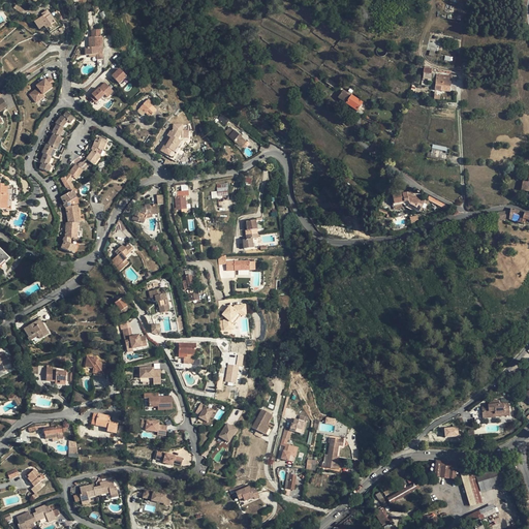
[(48,10),(41,14),(43,17),(34,22),(38,29),(43,26),(45,28),(47,28),(55,23),(50,14),(48,10)]
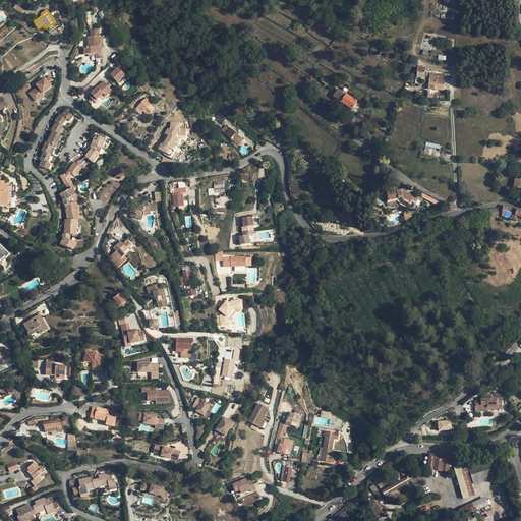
[(54,22),(46,27),(49,33),(57,26),(54,22)]
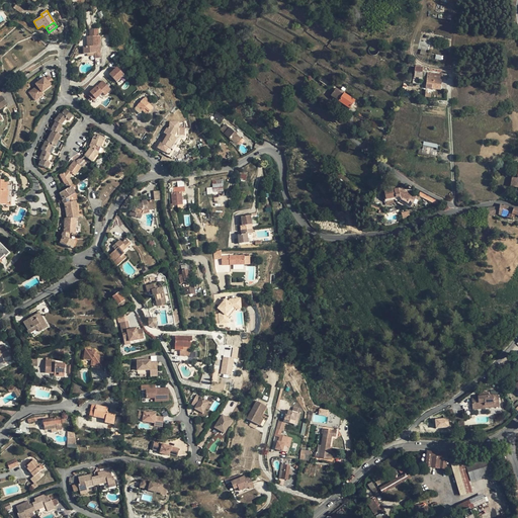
[(98,30),(89,30),(90,36),(87,36),(87,45),(89,45),(89,47),(87,47),(84,47),(84,54),(87,54),(95,54),(95,56),(95,59),(101,59),(100,52),(100,36),(98,36),(98,30)]
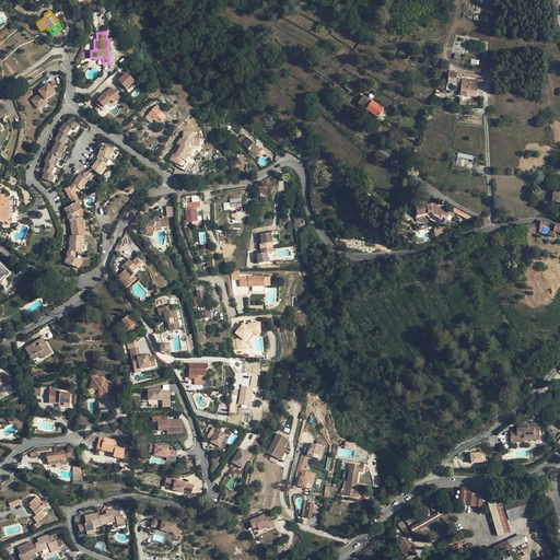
[(126,71),(118,80),(127,89),(135,80),(126,71)]
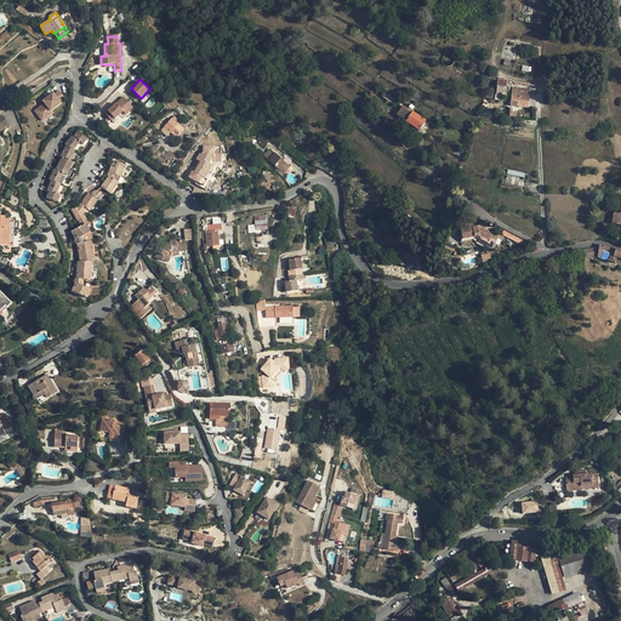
[(499,80),(497,86),(496,92),(502,93),(506,95),(507,87),(507,81),(505,81),(499,80)]
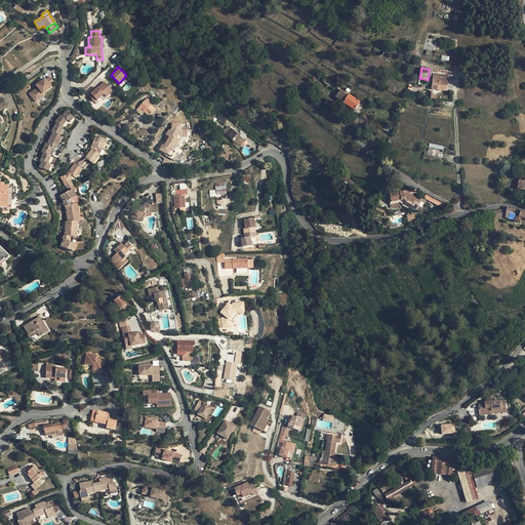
[(448,75),(433,74),(433,77),(432,85),(432,89),(438,90),(439,86),(447,86),(448,79),(448,75)]
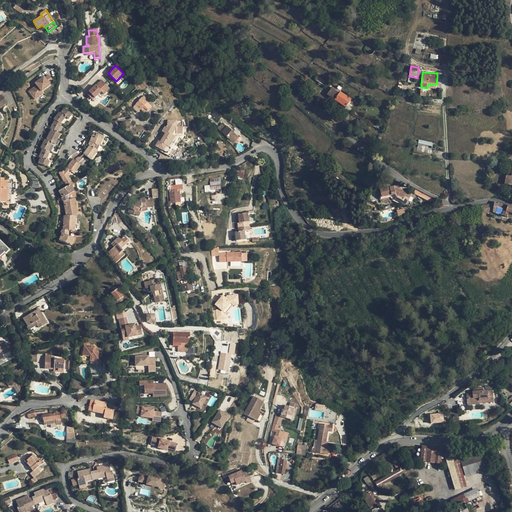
[(26,91),(33,99),(41,92),(40,90),(39,89),(41,87),(42,88),(48,84),(41,76),(36,80),(37,82),(34,84),(26,91)]
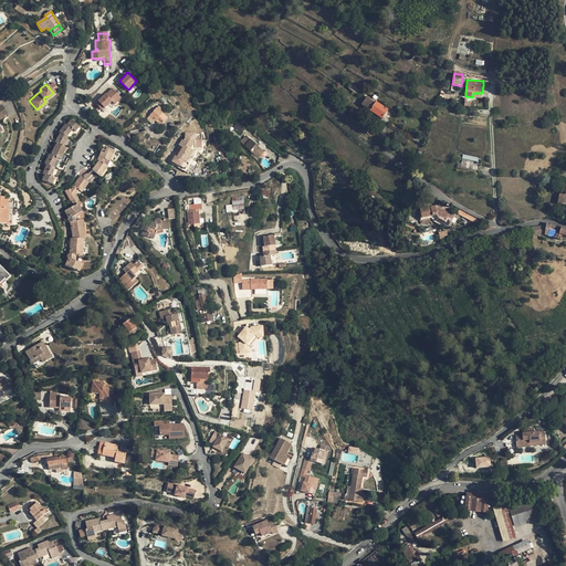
[(352,85),(349,88),(359,95),(362,92),(352,85)]
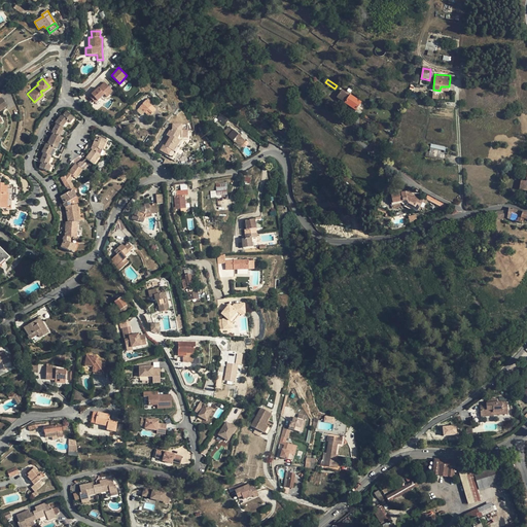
[(104,94),(107,97),(113,91),(104,81),(89,96),(96,103),(104,94)]
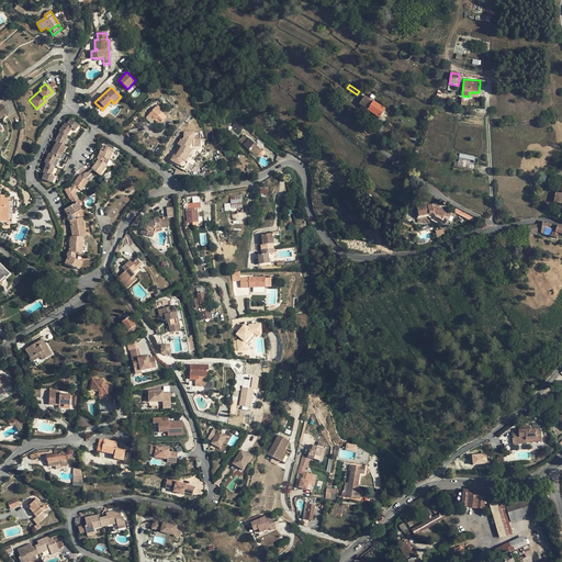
[(364,96),(359,104),(368,110),(380,117),(385,110),(373,101),(364,96)]
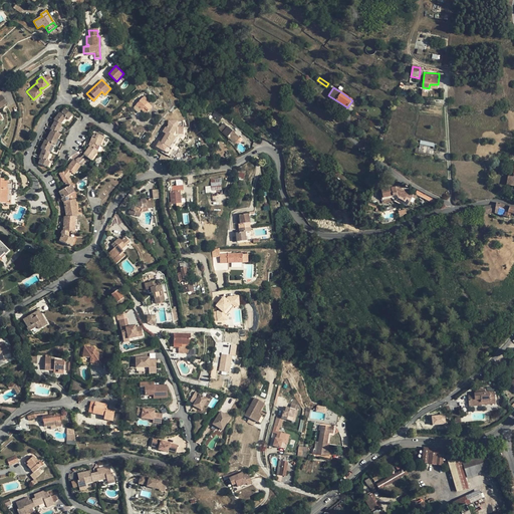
[(143,98),(137,105),(142,110),(144,108),(148,111),(152,107),(148,103),(146,101),(143,98)]
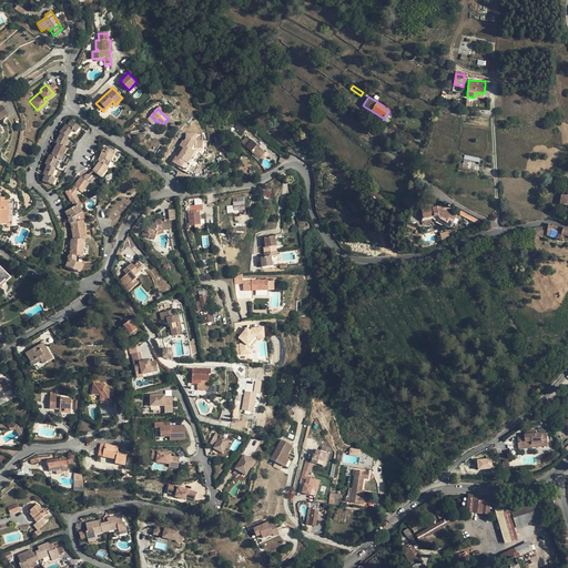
[(57,144),(51,154),(50,154),(44,164),(47,165),(43,175),(44,175),(42,181),(52,185),(54,179),(51,178),(54,168),(53,168),(58,159),(61,160),(63,154),(67,149),(66,149),(63,146),(68,138),(67,137),(73,130),(74,131),(75,132),(80,127),(79,127),(71,120),(68,124),(67,123),(59,132),(60,133),(56,143),(57,144)]
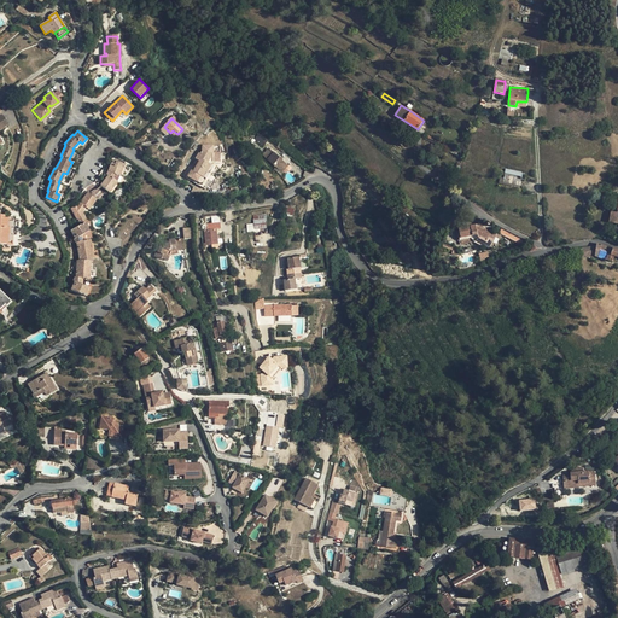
[(81,143),(75,150),(82,156),(93,144),(87,138),(82,144),(81,143)]
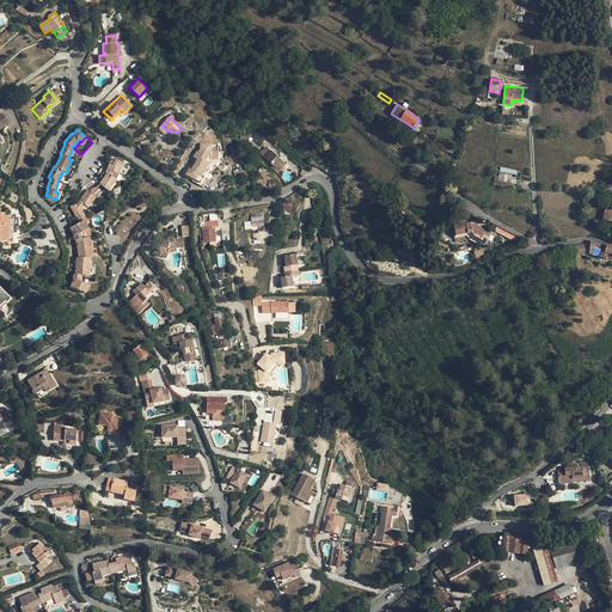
[(227,148),(215,147),(215,154),(216,154),(216,158),(221,158),(221,154),(227,154),(227,148)]
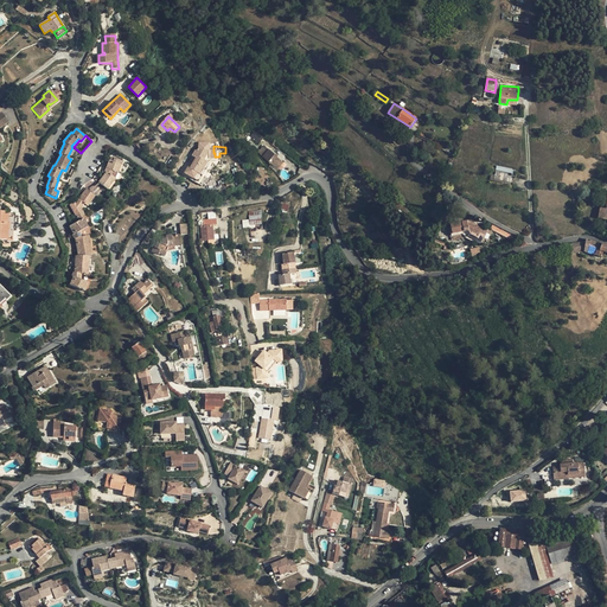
[(269,149),(266,154),(264,153),(262,155),(263,157),(273,167),(280,160),(269,149)]
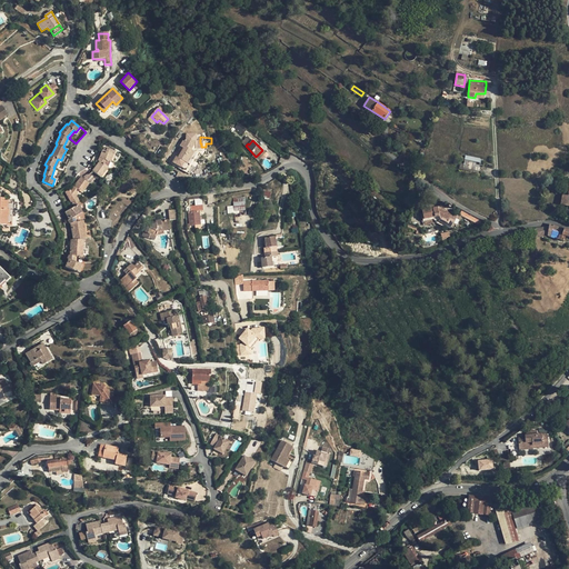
[(67,149),(63,155),(71,158),(78,145),(76,143),(70,141),(66,149),(67,149)]
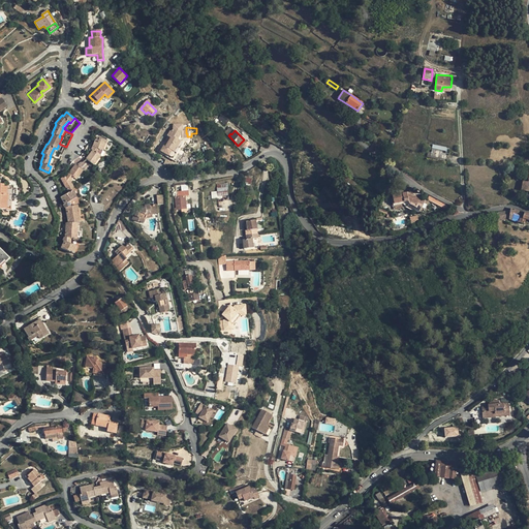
[(95,139),(93,147),(94,147),(93,150),(86,159),(93,165),(100,155),(97,154),(99,149),(102,151),(106,141),(100,137),(98,142),(95,139)]
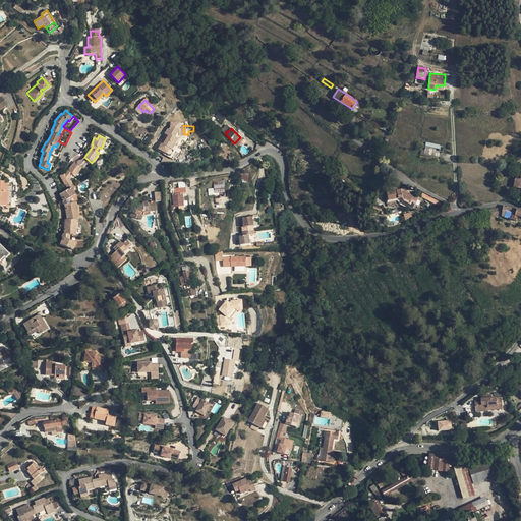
[(174,136),(168,146),(172,149),(169,154),(173,157),(174,155),(177,151),(180,147),(181,145),(178,141),(179,139),(174,136)]
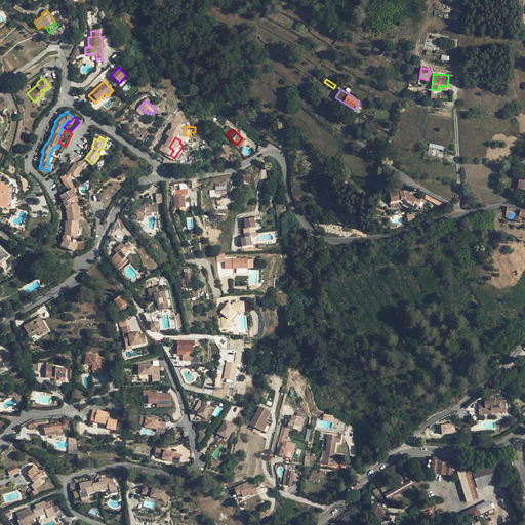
[(439,151),(429,148),(428,151),(428,155),(438,157),(442,158),(443,153),(439,152),(439,151)]
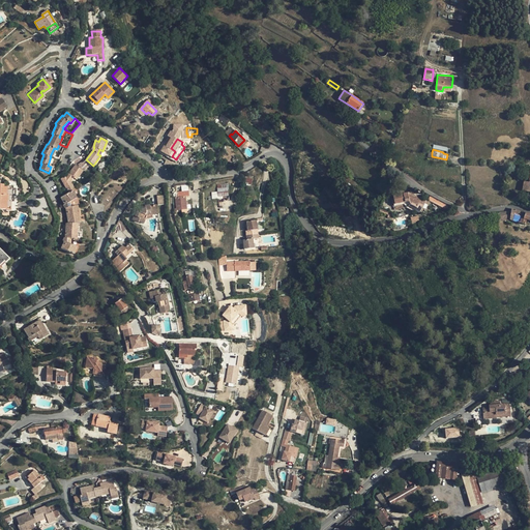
[(76,165),(68,174),(69,175),(68,177),(66,176),(61,179),(69,193),(60,198),(64,205),(63,206),(64,208),(66,208),(67,212),(67,215),(68,223),(66,224),(65,238),(64,238),(63,241),(64,241),(61,248),(74,254),(77,246),(70,244),(70,239),(77,239),(77,231),(75,231),(75,223),(78,223),(77,214),(79,213),(78,206),(71,207),(70,202),(77,198),(72,190),(75,189),(70,182),(74,178),(77,179),(83,170),(76,165)]
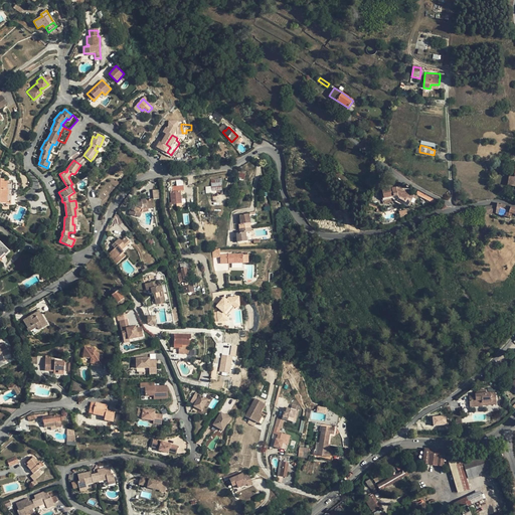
[(0,202),(6,203),(10,203),(11,182),(3,182),(3,179),(0,179),(0,202)]
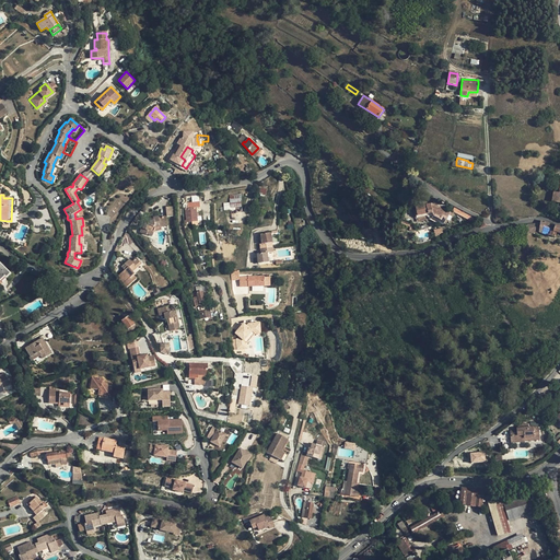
[(241,198),(230,199),(231,208),(242,207),(241,198)]
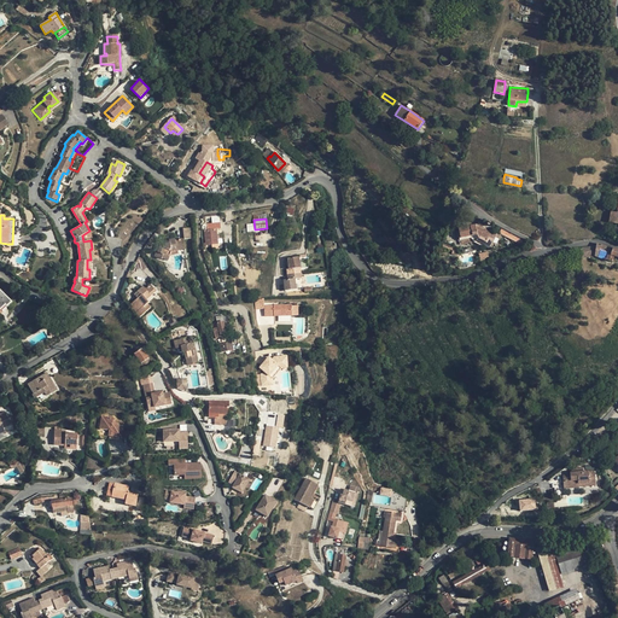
[(467,227),(459,229),(459,232),(458,232),(458,234),(460,240),(461,240),(470,238),(473,238),(472,239),(473,240),(474,243),(476,244),(481,245),(482,246),(483,245),(484,245),(485,246),(488,246),(493,249),(499,234),(495,233),(494,234),(487,231),(484,229),(484,231),(476,227),(476,226),(471,226),(471,223),(466,225),(467,227)]
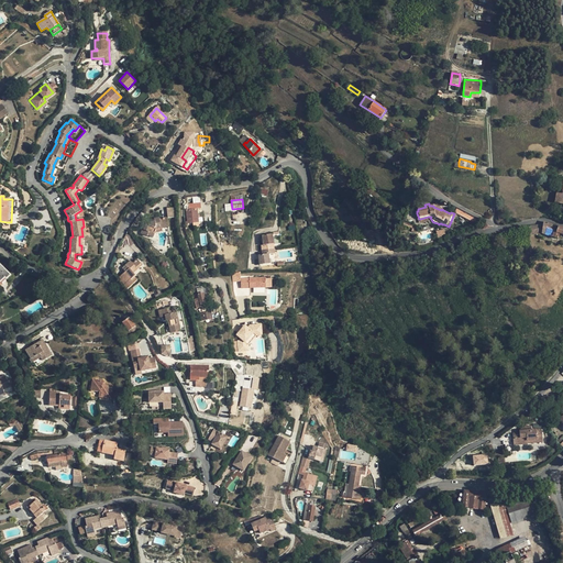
[(175,208),(166,208),(167,218),(176,217),(175,208)]
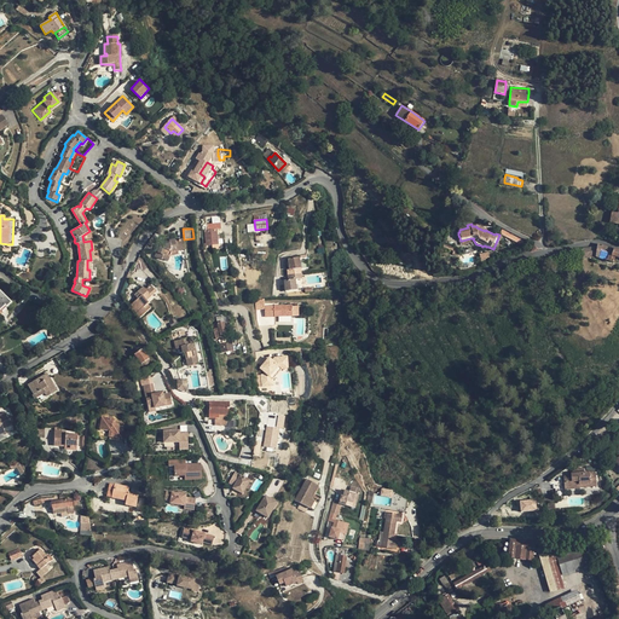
[(207,231),(204,231),(206,246),(219,244),(217,230),(207,231)]
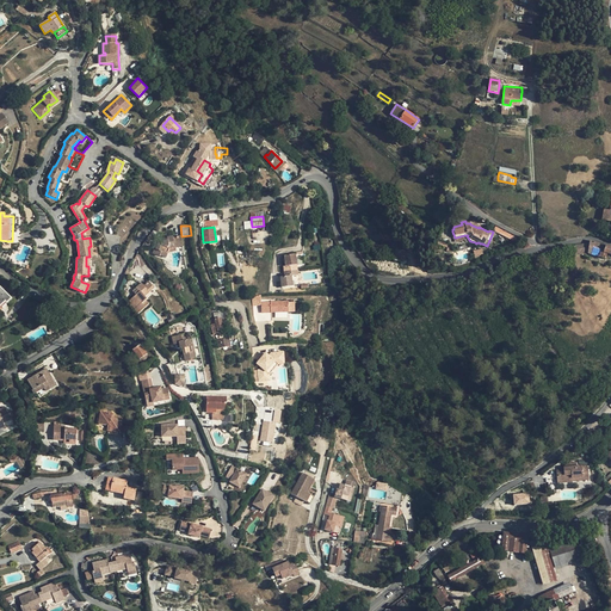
[(516,238),(494,227),(493,230),(513,241),(514,240),(516,238)]
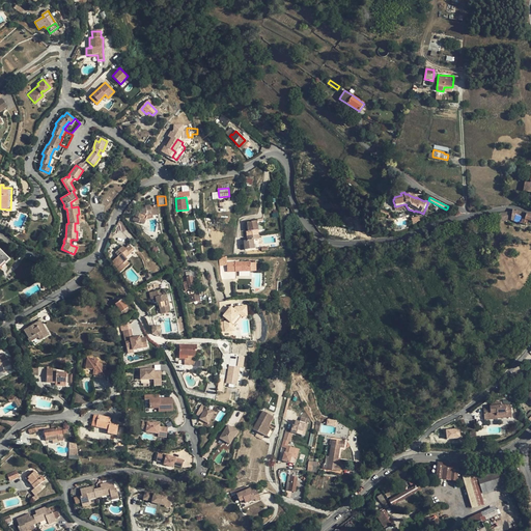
[(90,202),(82,205),(89,224),(96,222),(90,202)]
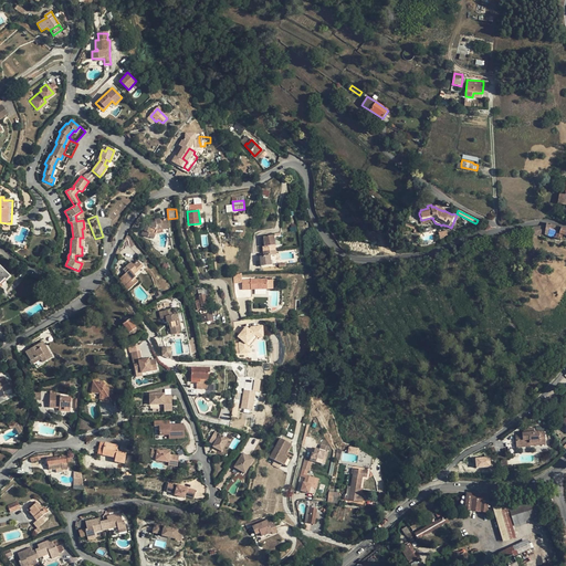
[(160,219),(156,220),(156,228),(155,230),(146,226),(144,231),(150,233),(152,232),(154,233),(155,231),(157,230),(161,230),(163,230),(169,229),(168,220),(160,221),(160,219)]
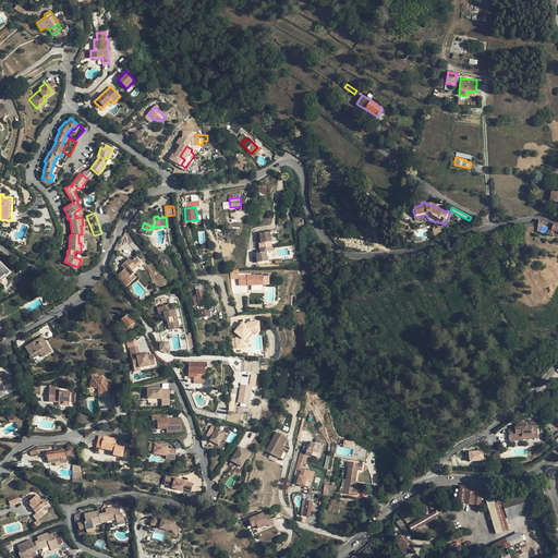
[(557,226),(554,225),(538,219),(538,222),(521,225),(523,233),(532,232),(531,229),(537,228),(537,231),(553,237),(555,231),(557,232),(557,226)]
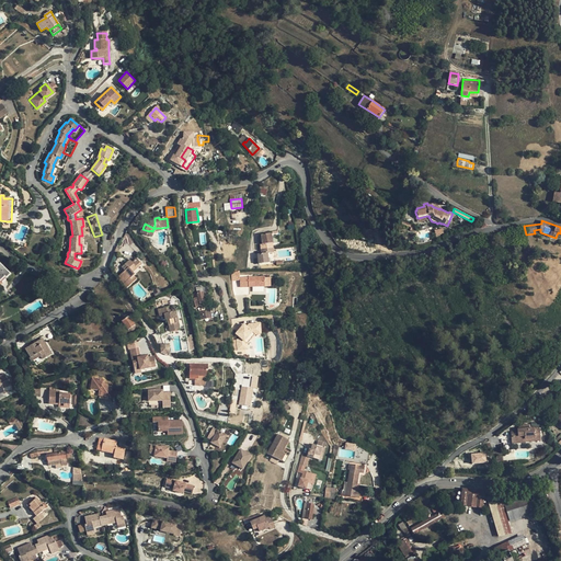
[(261,244),(261,249),(273,248),(272,243),(271,233),(261,235),(262,238),(262,240),(262,244),(261,244)]
